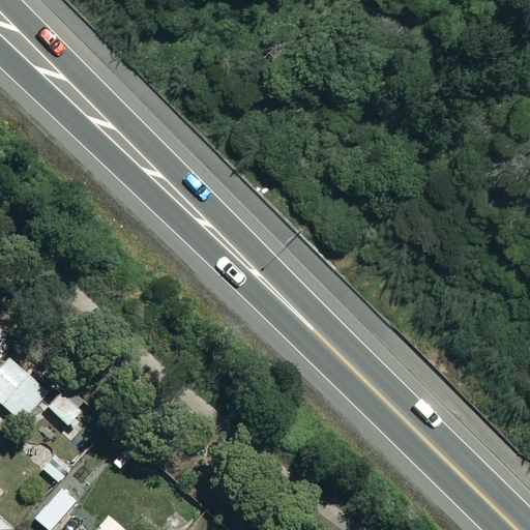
[(47,392),(8,357),(0,366),(0,405),(19,422),(47,392)]
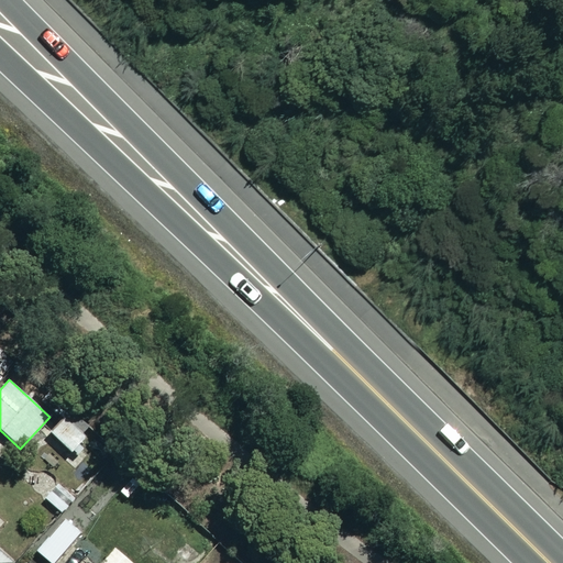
[(87,437),(63,417),(50,433),(74,453),(87,437)]
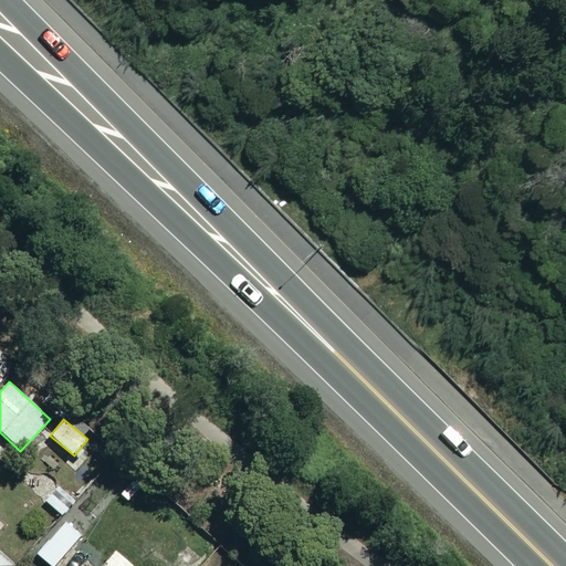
[(76,459),(59,480),(80,499),(97,478),(76,459)]
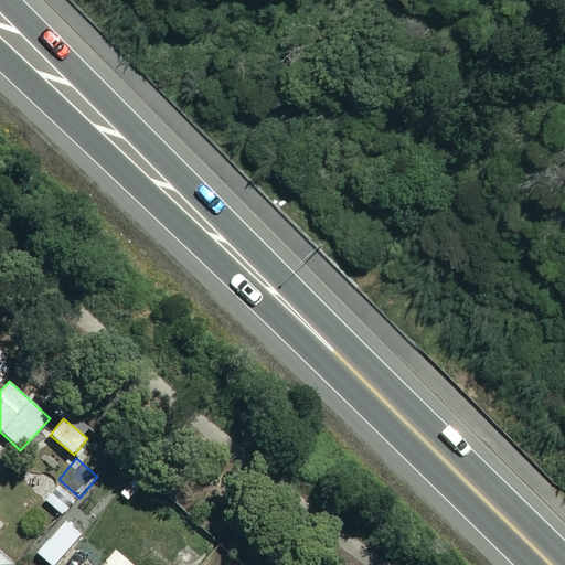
[(55,482),(41,498),(62,516),(75,501),(55,482)]
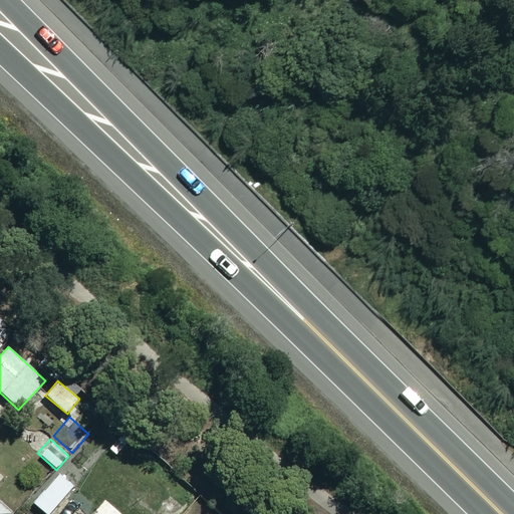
[(46,513),(72,486),(58,473),(32,502),(45,513),(46,513)]
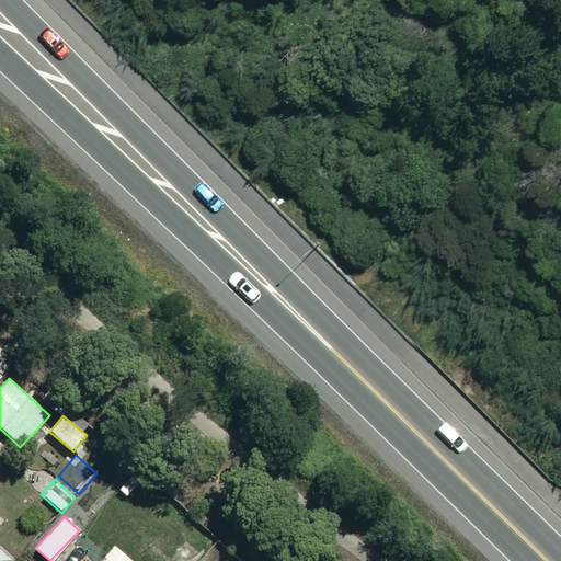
[(130,560),(111,542),(93,560),(130,560)]
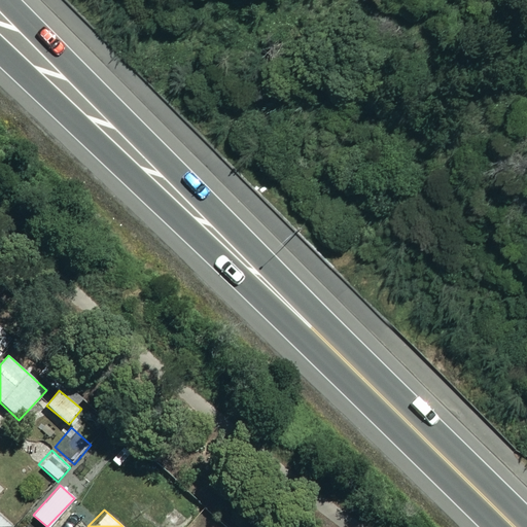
All buildings are outlined.
